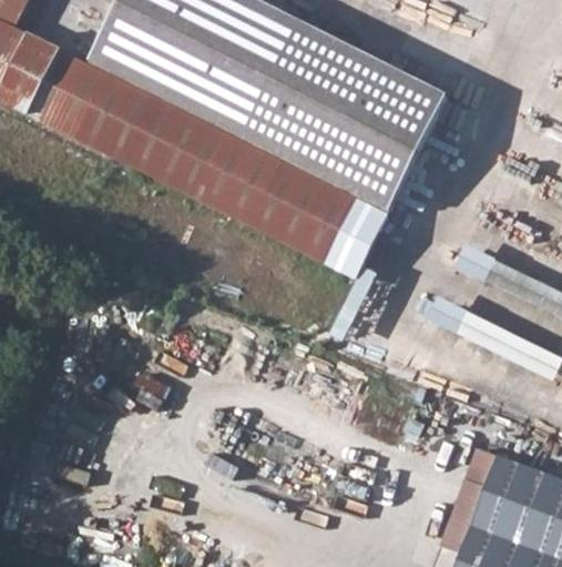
[(119,0),(90,60),(12,26),(24,0),(0,0),(0,148),(7,151),(26,113),(116,158),(274,235),(356,274),(389,208),(440,104),(445,95),(255,1),(255,0),(119,0)]
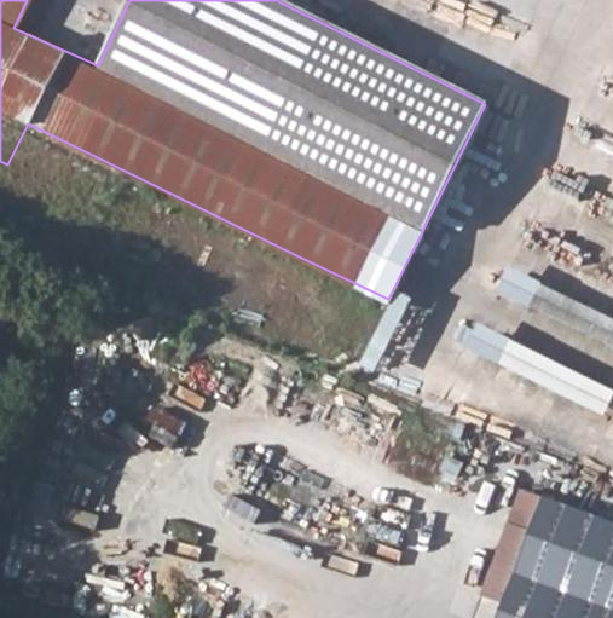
[(505,269),(496,290),(597,336),(608,315),(505,269)]
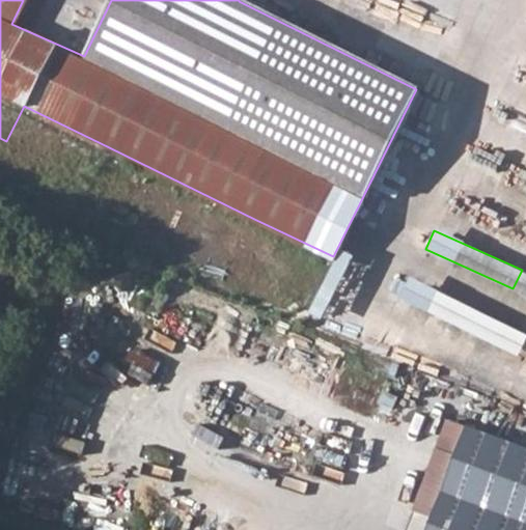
[(309,311),(319,316),(351,256),(341,251),(309,311)]
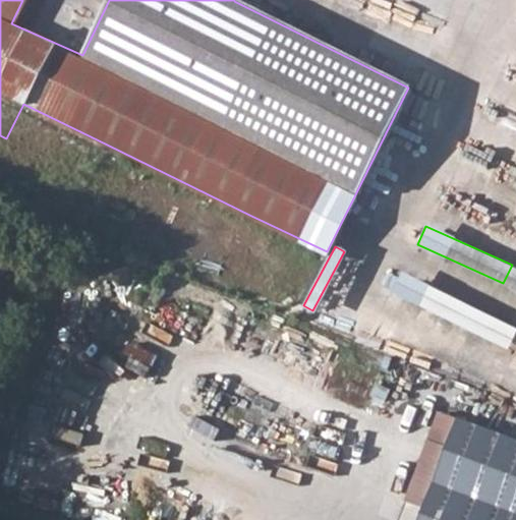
[(507,348),(515,329),(515,328),(401,272),(391,292),(507,348)]
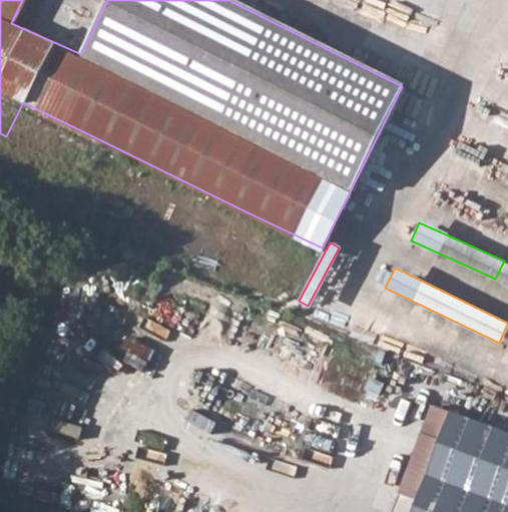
[(507,511),(507,448),(449,426),(417,511),(507,511)]
